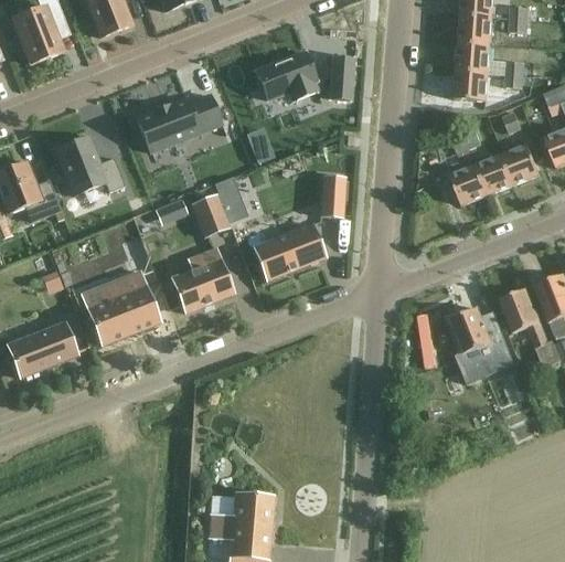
[(62,14),(55,0),(36,0),(40,8),(11,20),(29,65),(62,52),(49,19),(62,14)]
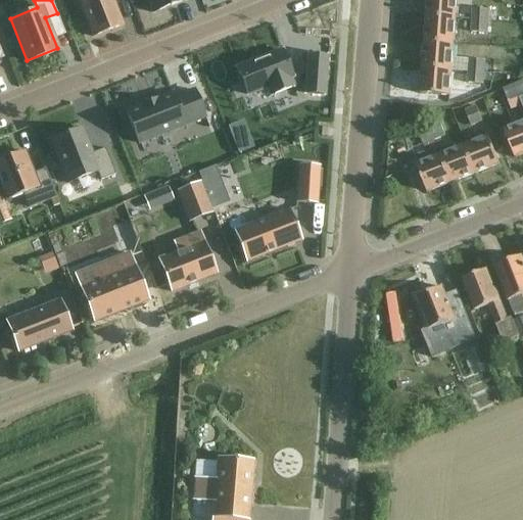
[(78,0),(92,35),(123,22),(113,0),(78,0)]
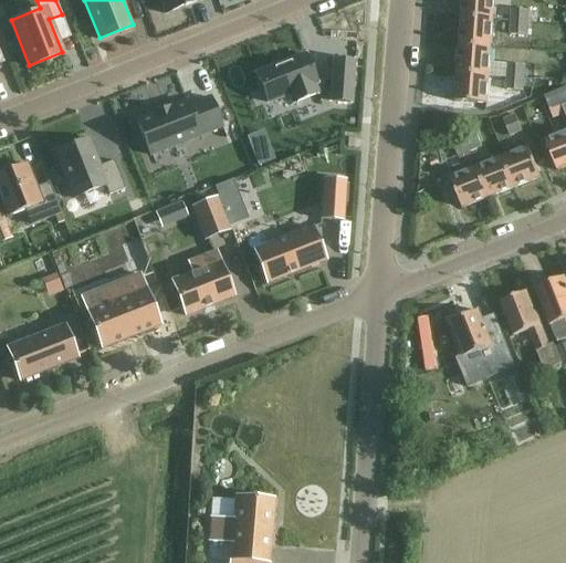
[(160,0),(165,11),(195,0),(160,0)]
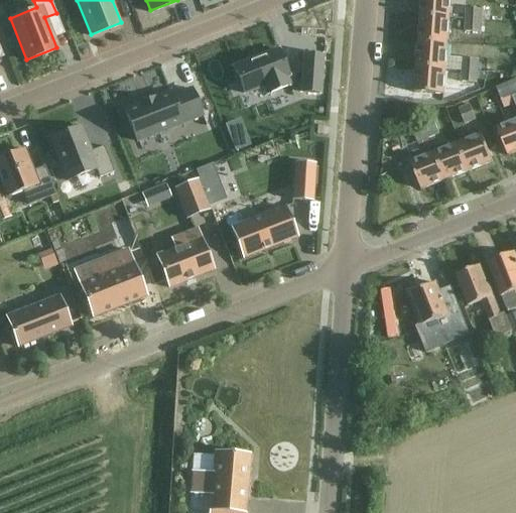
[(420,0),(419,14),(449,16),(450,0),(420,0)]
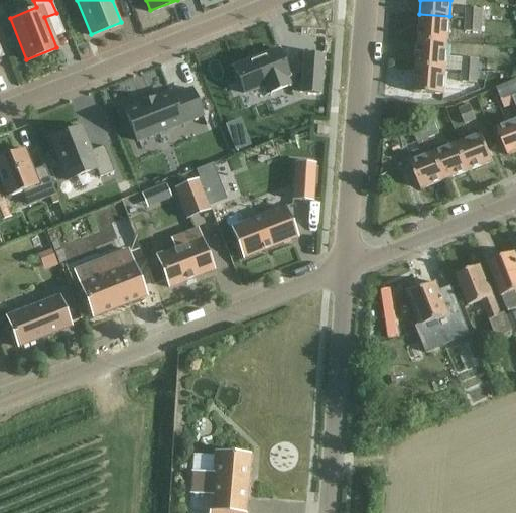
[(467,6),(466,17),(481,18),(482,7),(467,6)]
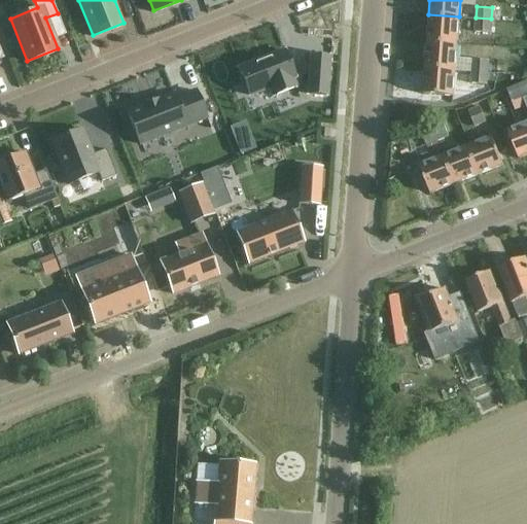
[(3,12),(0,13),(0,27),(8,25),(3,12)]
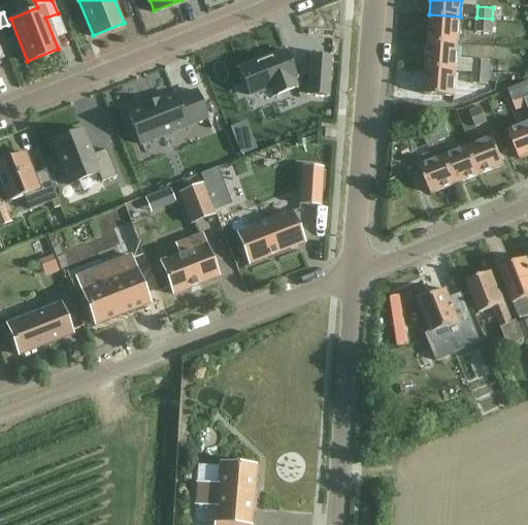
[(458,42),(460,17),(429,14),(428,40),(458,42)]
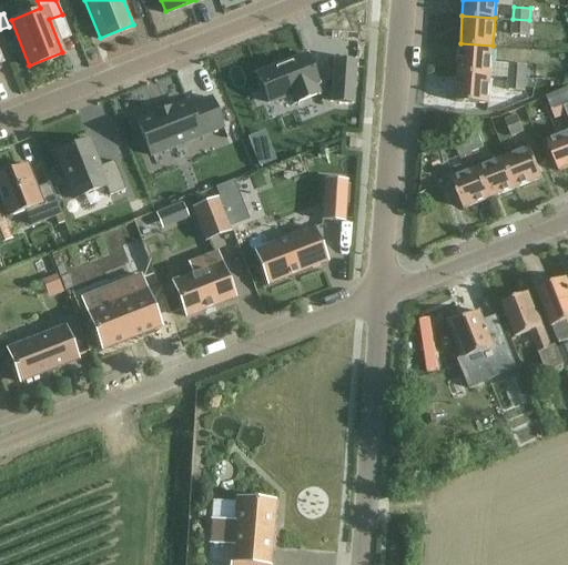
[(528,33),(529,20),(513,19),(511,31),(528,33)]
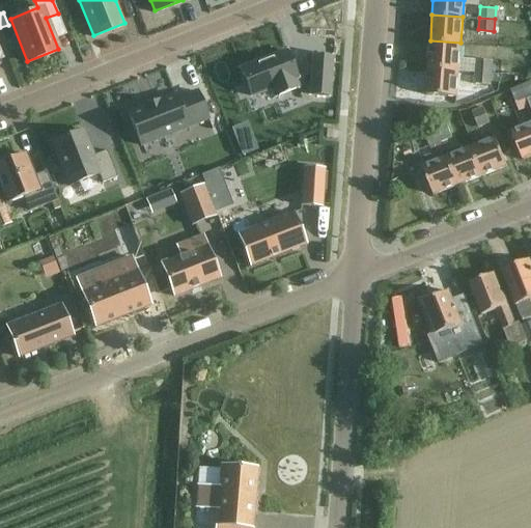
[(514,22),(497,21),(497,31),(513,32),(514,22)]
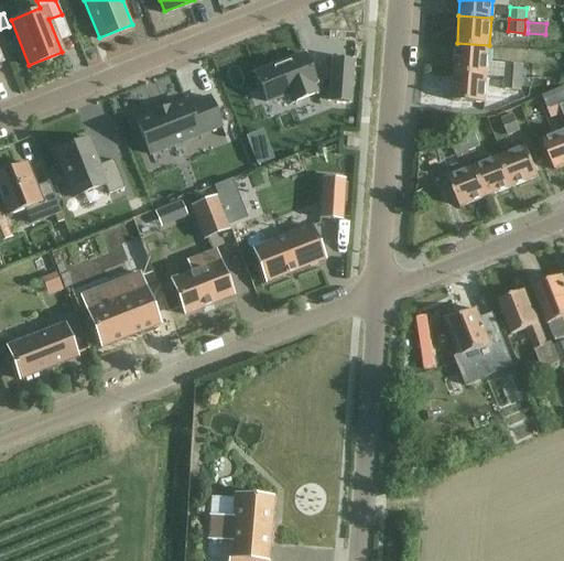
[(487,73),(489,45),(457,43),(455,71),(487,73)]
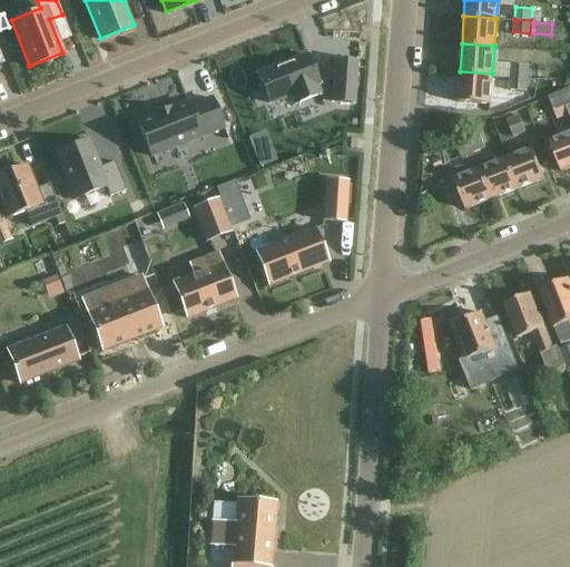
[(306,52),(257,71),(268,100),(291,93),(294,101),(318,91),(315,82),(317,81),(306,52)]
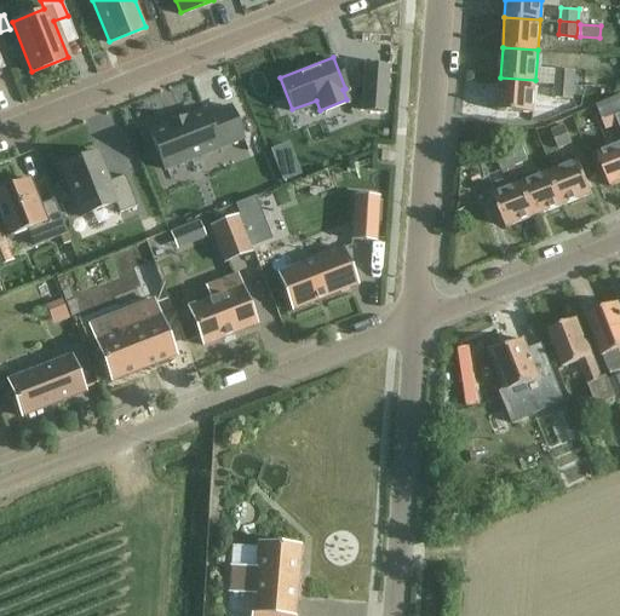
[(361,108),(384,109),(388,65),(365,63),(361,108)]
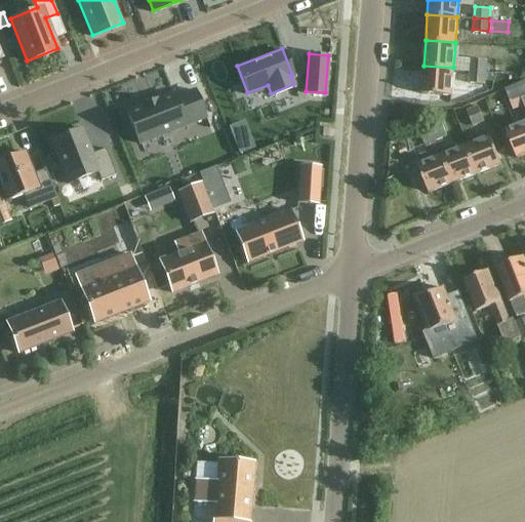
[(471,58),(470,69),(486,70),(486,59),(471,58)]
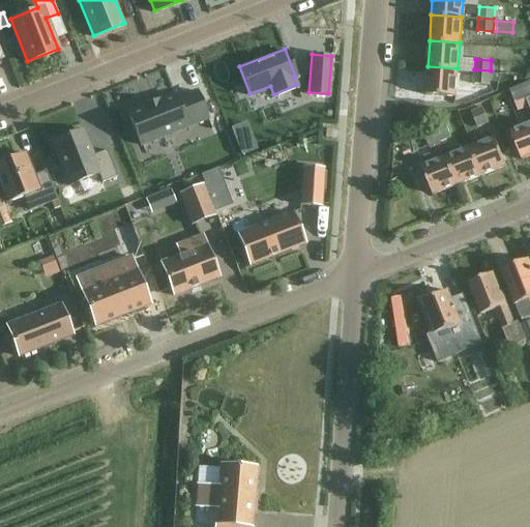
[(455,95),(458,68),(428,66),(425,93),(455,95)]
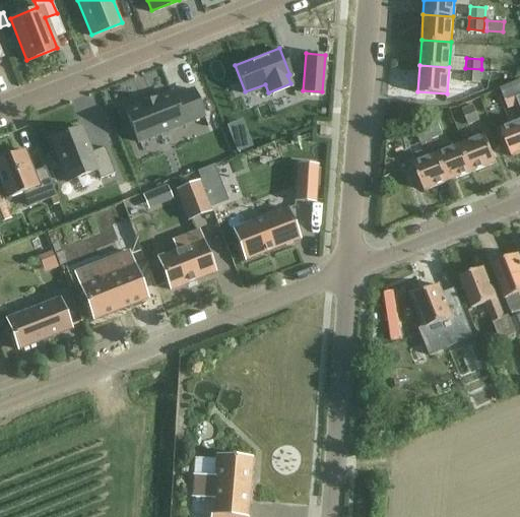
[(480,81),(481,69),(465,68),(465,80),(480,81)]
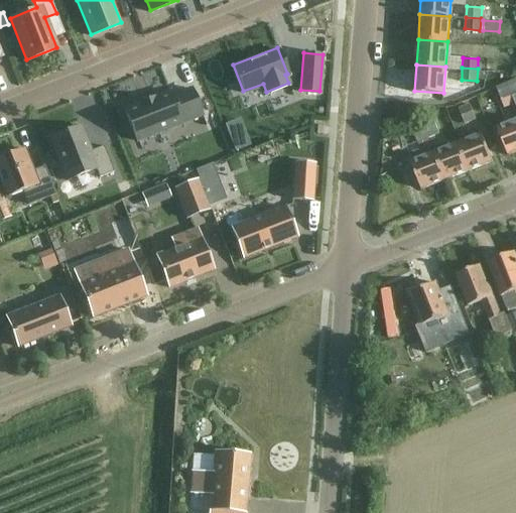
[(170,90),(124,108),(136,138),(202,112),(191,86),(171,94),(170,90)]
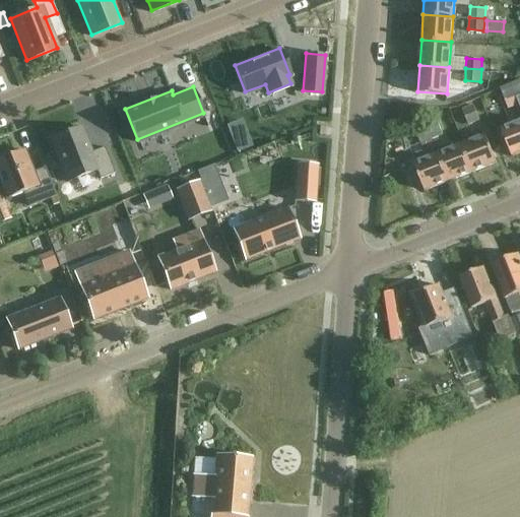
[(519,102),(514,87),(503,91),(509,106),(519,102)]
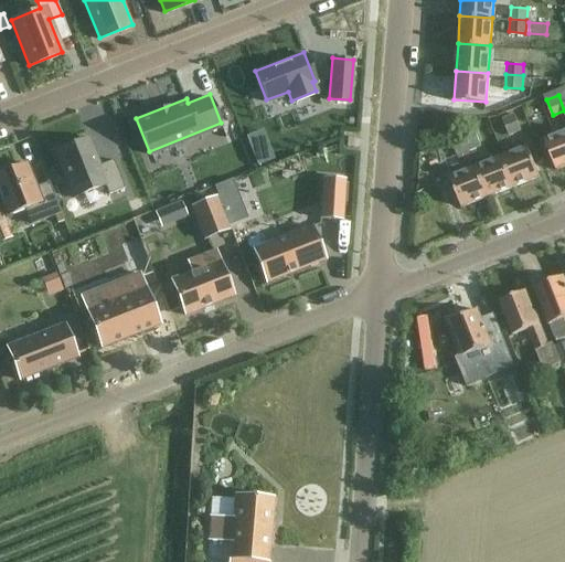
[(510,133),(522,128),(515,112),(503,117),(510,133)]
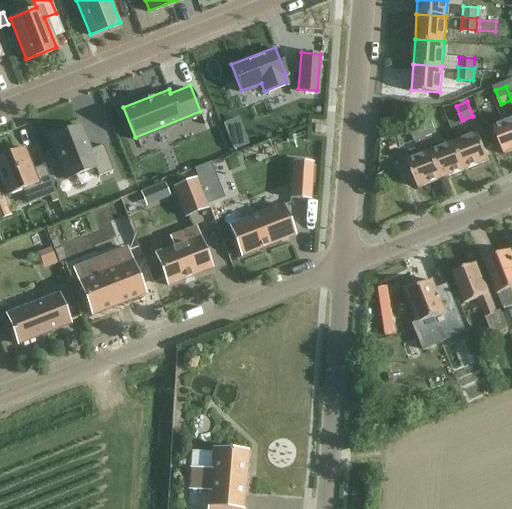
[(431,116),(420,120),(426,134),(436,130),(431,116)]
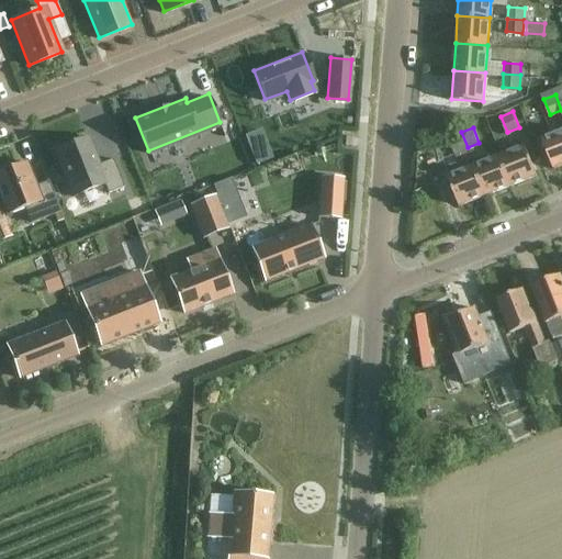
[(561,163),(561,129),(542,137),(553,167),(561,163)]
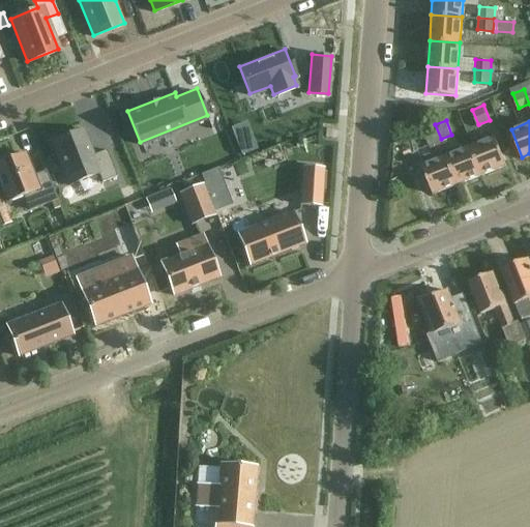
[(441,139),(435,124),(423,128),(430,144),(441,139)]
